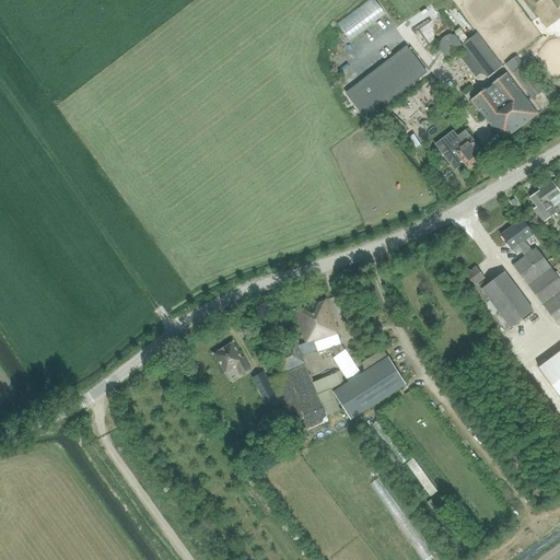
[(385,0),(365,0),(340,16),(352,35),(392,9),(385,0)]
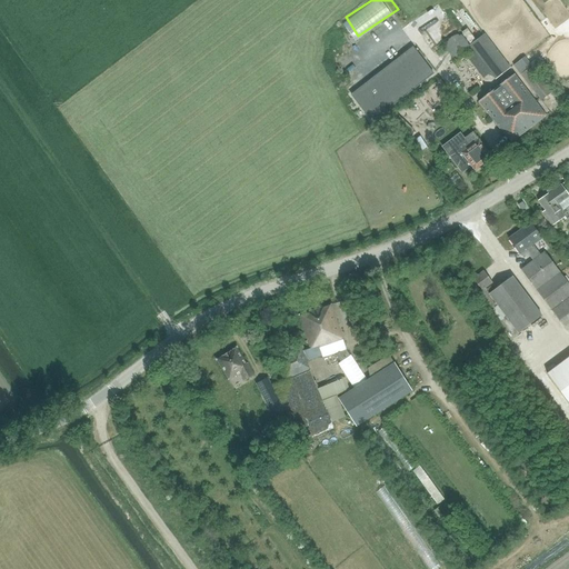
[(440,39),(442,31),(432,29),(430,36),(440,39)]
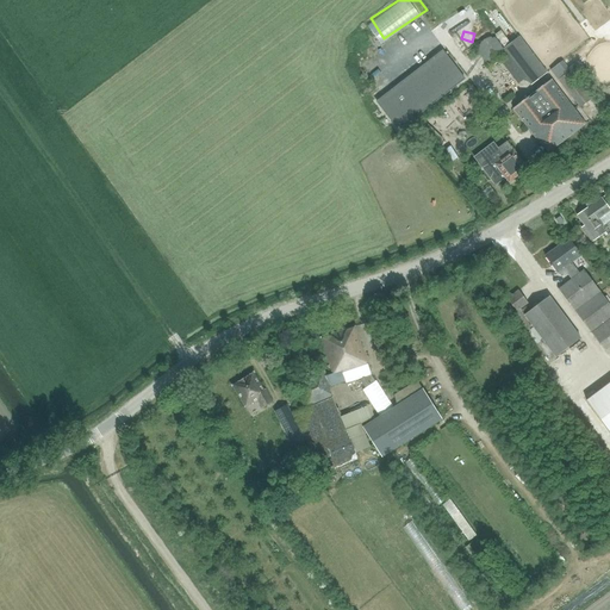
[(491,63),(502,55),(500,54),(503,51),(500,50),(502,49),(502,48),(502,47),(497,39),(496,41),(495,38),(493,39),(492,37),(490,38),(490,37),(479,43),(480,45),(478,48),(479,50),(478,50),(479,53),(478,53),(483,60),(484,60),(485,61),(486,60),(489,62),(490,61),(491,63)]
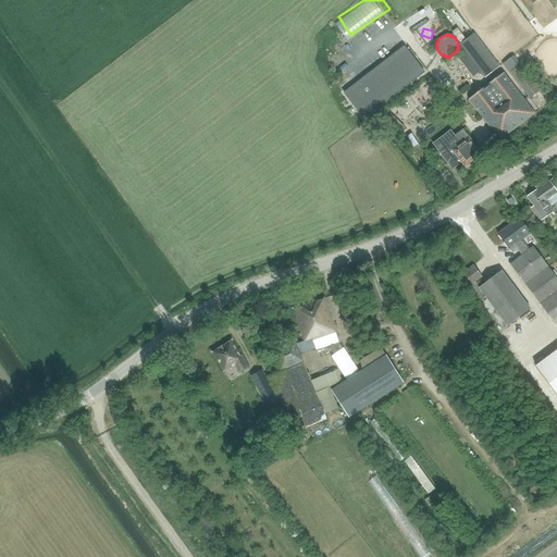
[(486,78),(500,67),(477,34),(461,46),(486,78)]
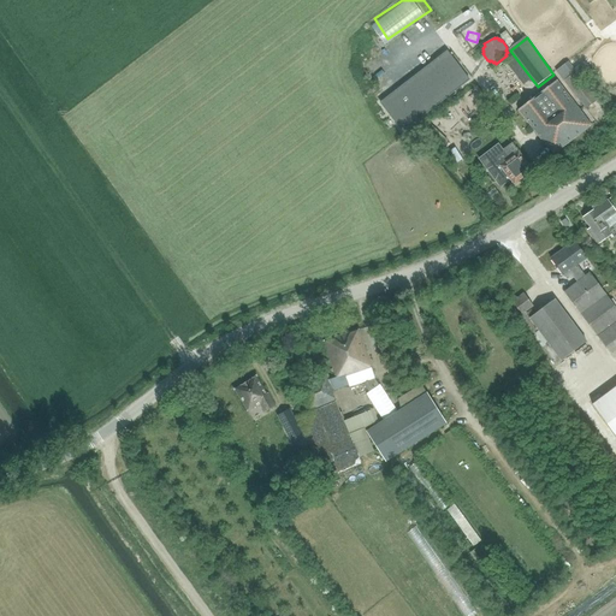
[(448,52),(380,102),(403,131),(469,80),(448,52)]
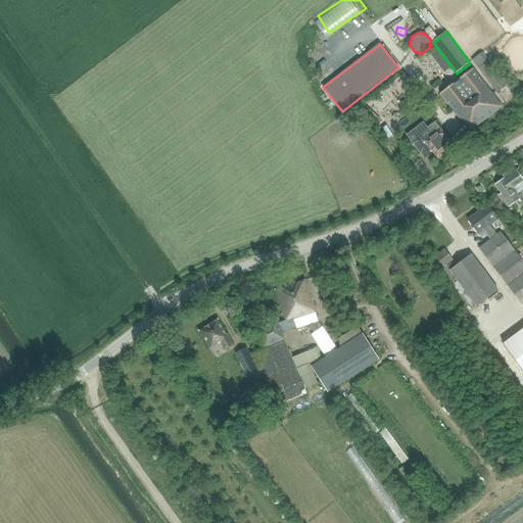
[(482,62),(492,54),(486,46),(475,54),(482,62)]
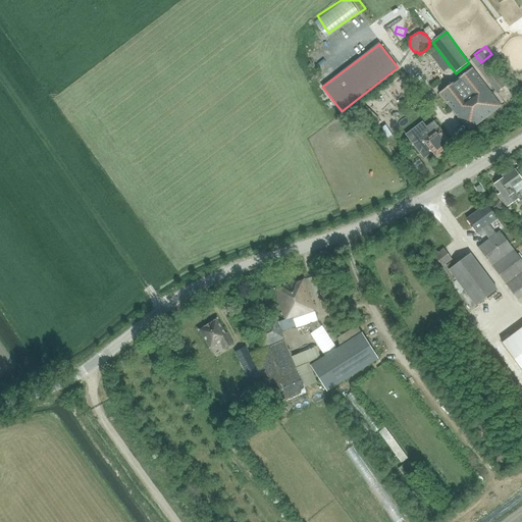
[(497,93),(506,86),(488,62),(478,69),(497,93)]
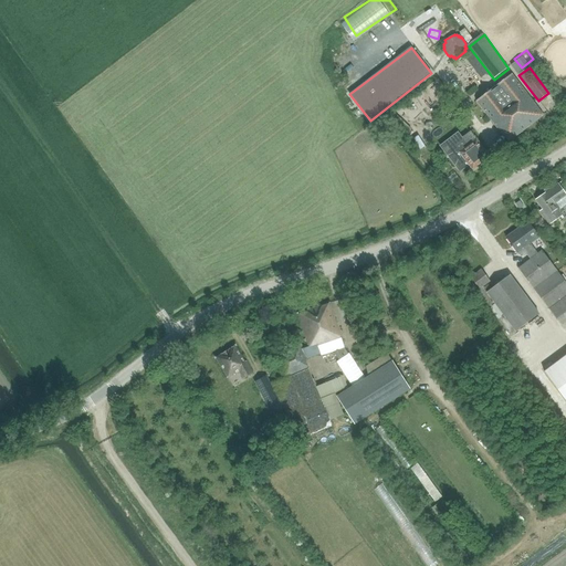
[(510,142),(544,115),(513,74),(478,102),(502,133),(503,132),(510,142)]
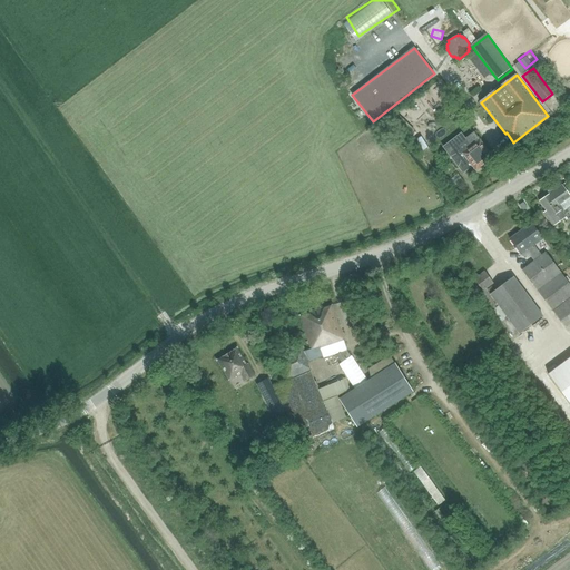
[(397,114),(393,118),(404,129),(409,125),(397,114)]
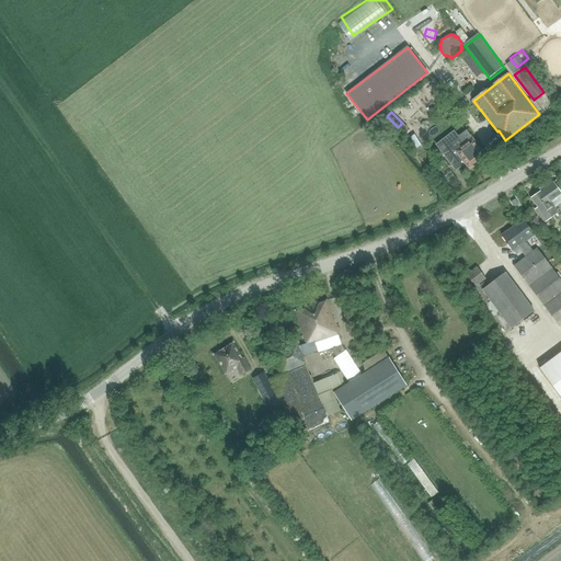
[(454,132),(436,145),(456,171),(465,163),(468,169),(485,156),(466,130),(458,137),(454,132)]
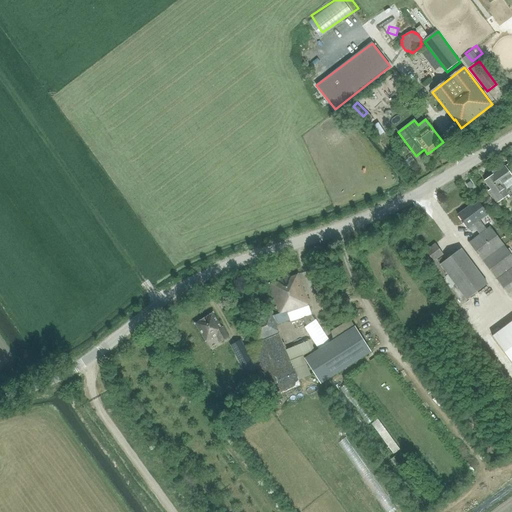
[(378,123),(373,126),(379,135),(384,132),(378,123)]
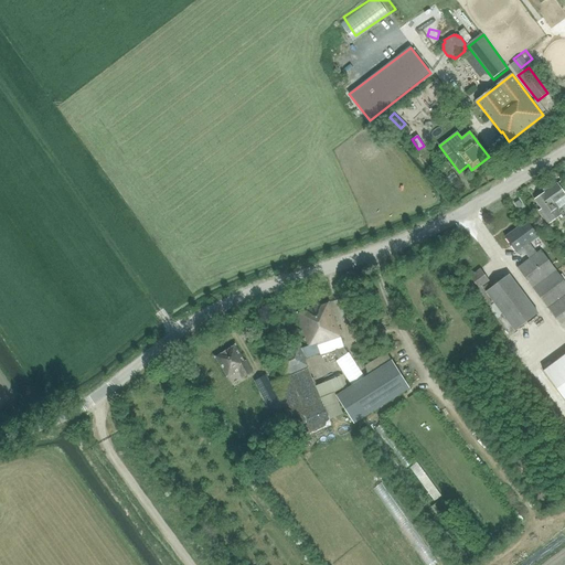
[(564,194),(557,183),(535,199),(542,209),(539,211),(547,223),(561,214),(557,210),(564,204),(564,194)]
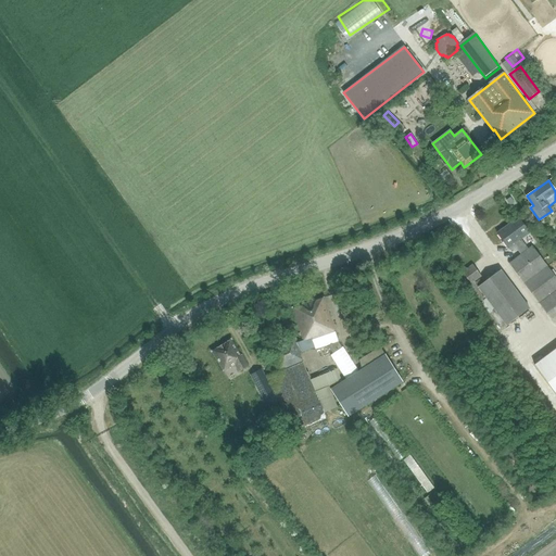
[(508,225),(497,234),(509,249),(530,234),(519,220),(510,227),(508,225)]
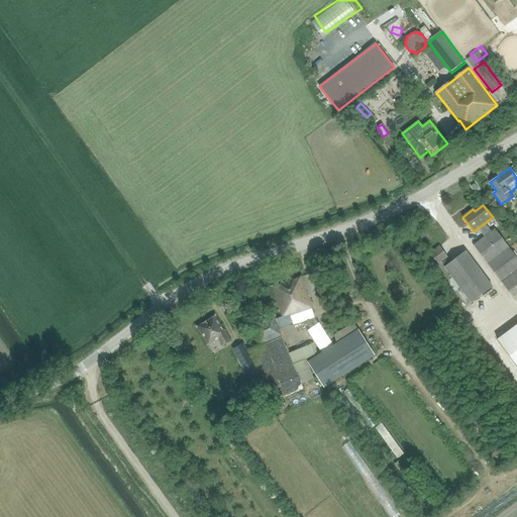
[(438,265),(447,257),(439,246),(430,252),(438,265)]
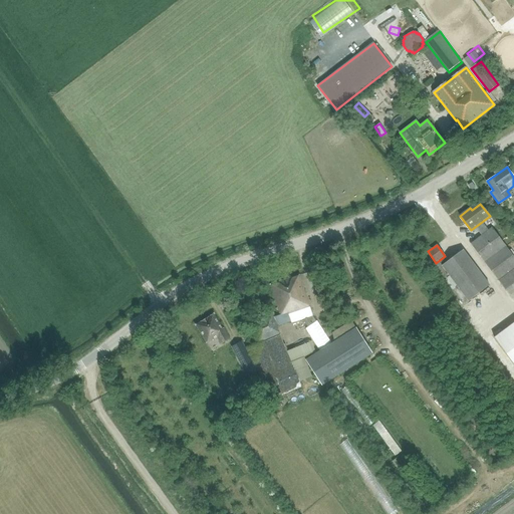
[(468,301),(490,285),(463,249),(442,265),(468,301)]
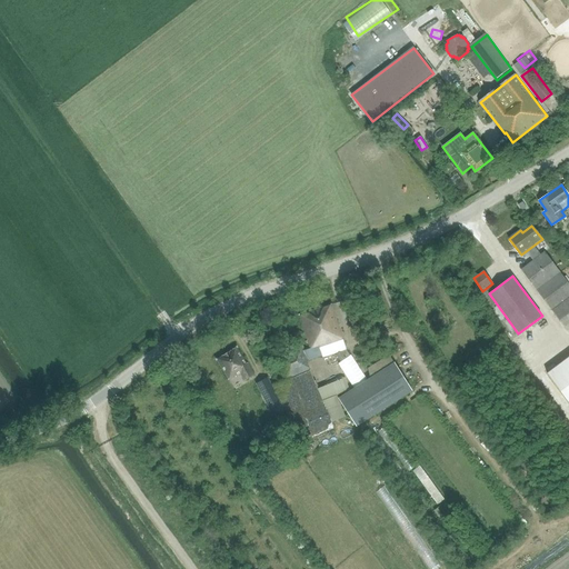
[(319,347),(342,339),(331,305),(299,315),(309,348),(318,345),(318,346),(319,347)]
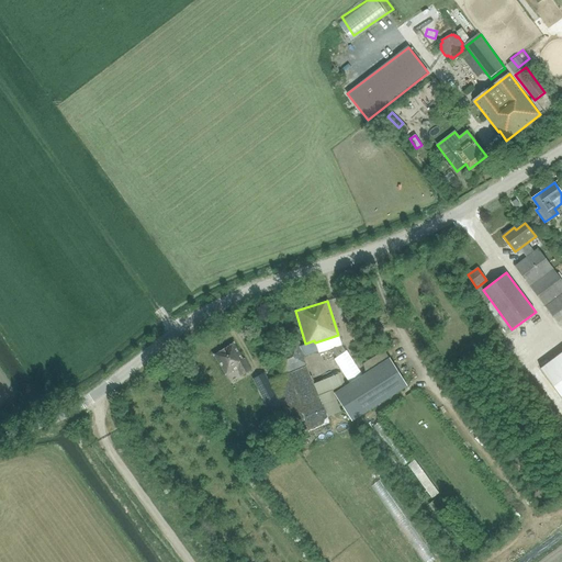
[(314,341),(302,346),(305,356),(318,351),(315,343),(314,341)]
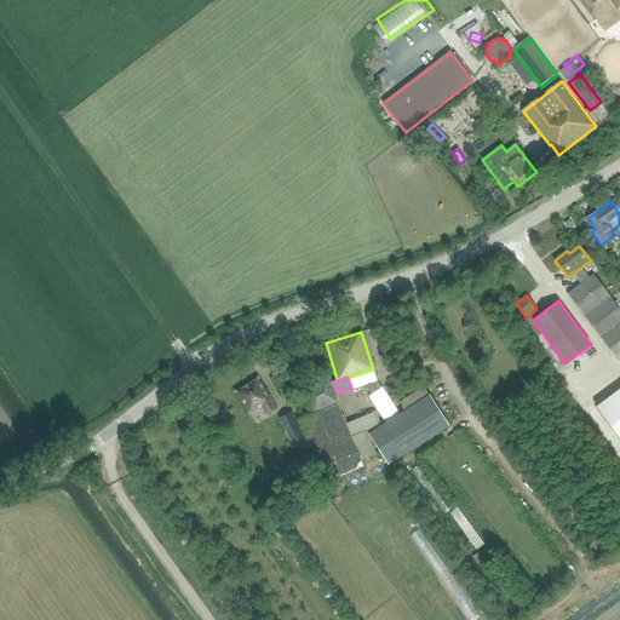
[(333,394),(336,392),(328,378),(302,389),(311,413),(337,402),(333,394)]
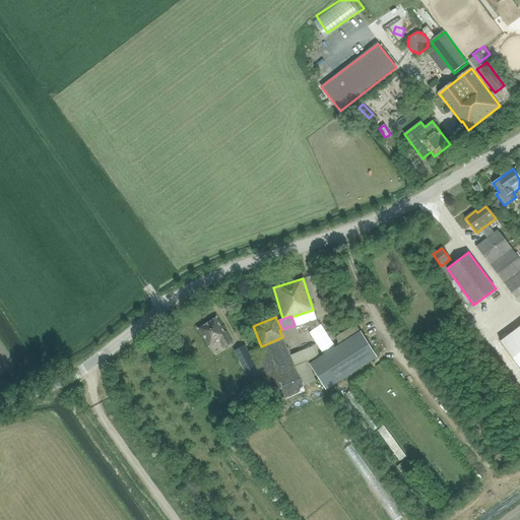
[(225,331),(224,332),(215,318),(199,328),(209,345),(214,343),(215,344),(219,341),(223,347),(233,342),(225,331)]
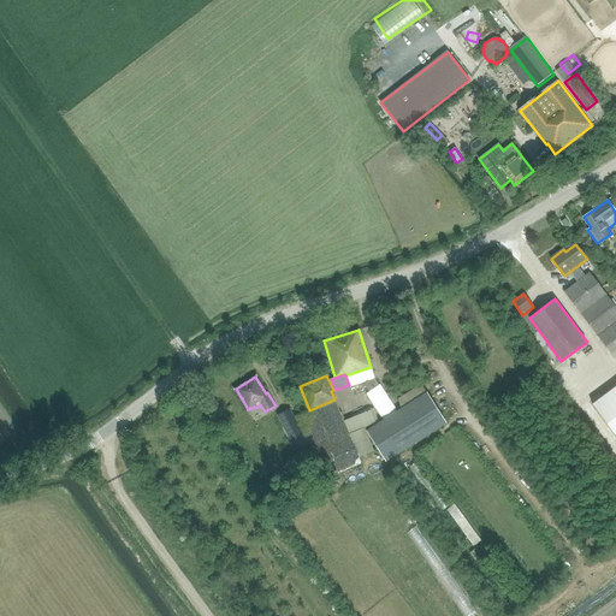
[(427,392),(426,392),(421,385),(401,397),(401,398),(400,402),(400,403),(400,406),(401,408),(401,409),(397,412),(380,384),(378,385),(377,381),(372,384),(369,380),(363,384),(369,392),(367,394),(384,420),(366,431),(385,462),(446,422),(427,392)]
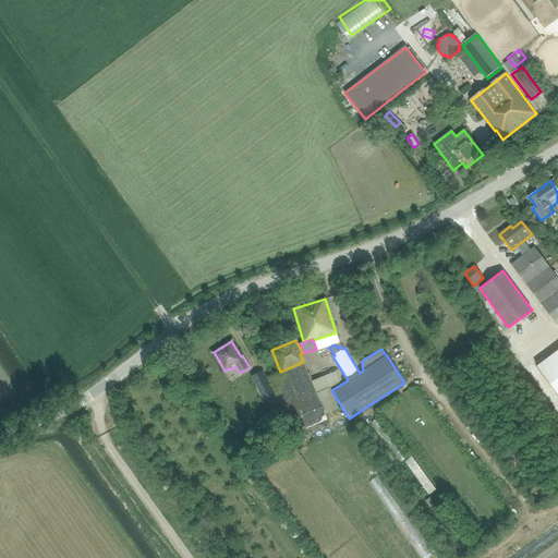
[(557,350),(536,366),(557,395),(557,350)]
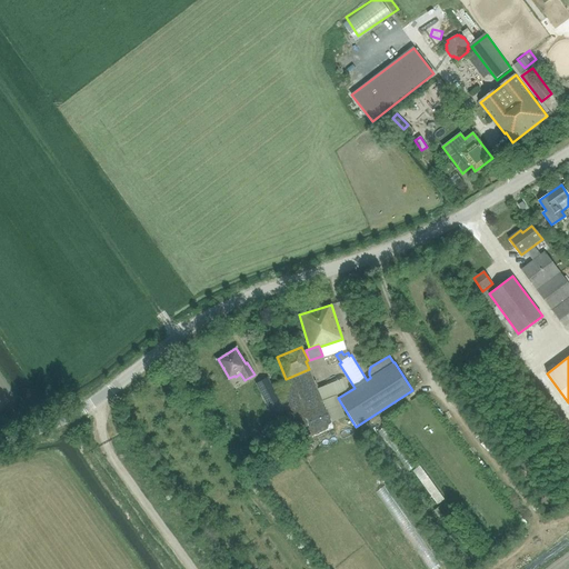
[(342,379),(317,390),(309,371),(273,386),(288,418),(302,452),(338,437),(331,422),(346,417),(337,396),(347,391),(342,379)]
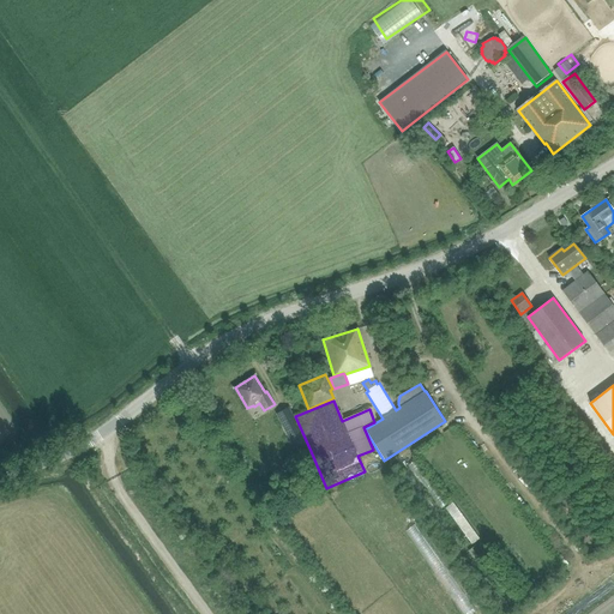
[(301,432),(290,437),(296,449),(307,443),(301,432)]
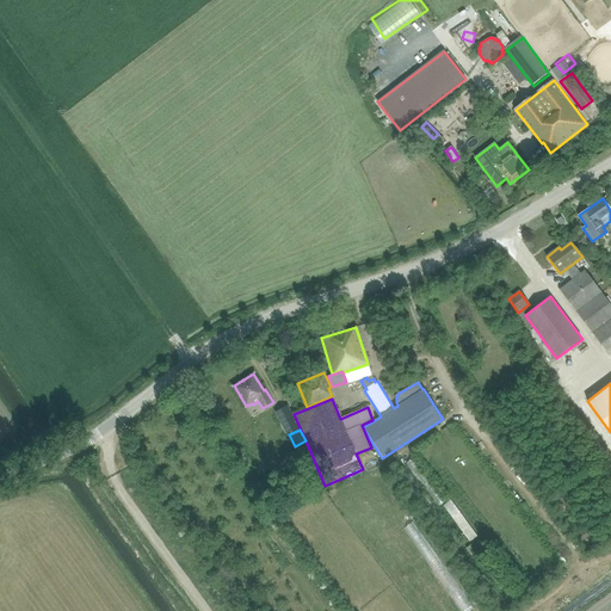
[(473,543),(467,549),(471,555),(477,550),(473,543)]
